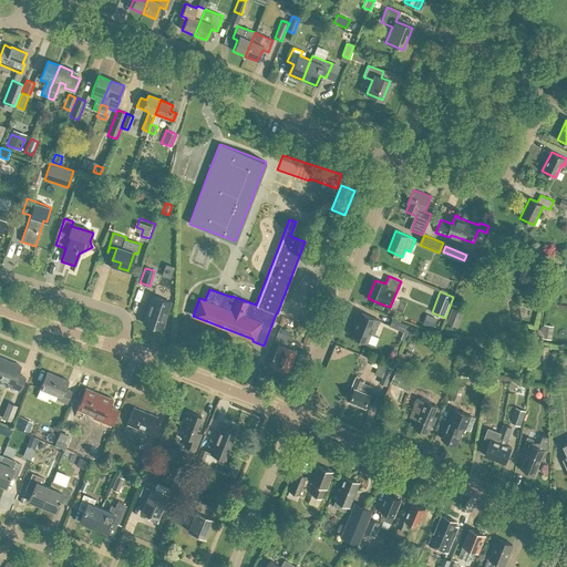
[(169,301),(152,296),(143,323),(161,329),(161,327),(163,328),(165,320),(164,320),(169,301)]
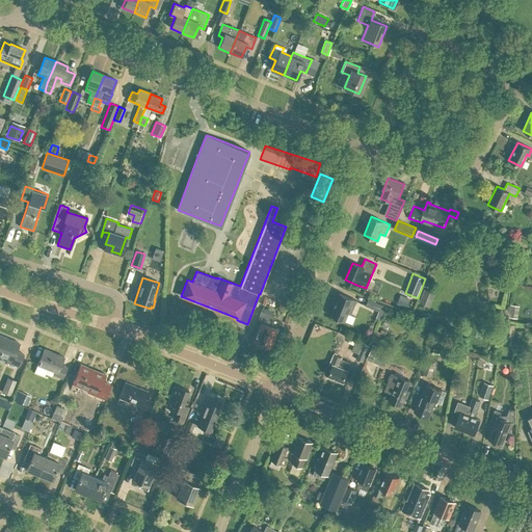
[(419,302),(429,307),(435,293),(425,289),(419,302)]
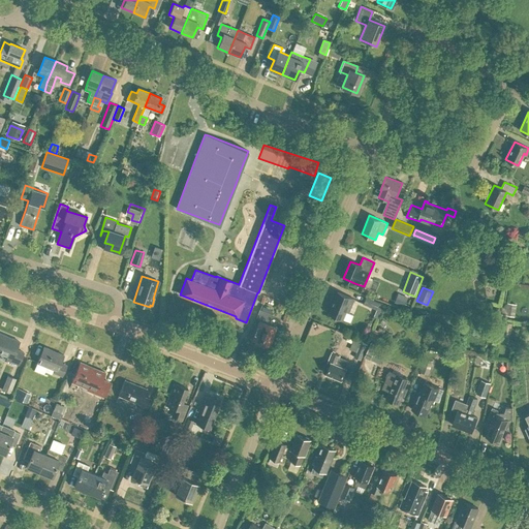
[(337,291),(329,313),(343,319),(350,322),(353,315),(348,313),(354,299),(337,291)]
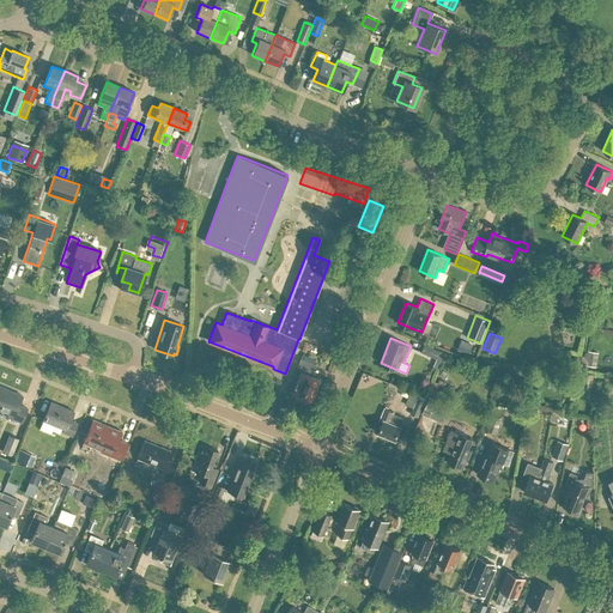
[(461,340),(457,350),(468,354),(473,345),(461,340)]
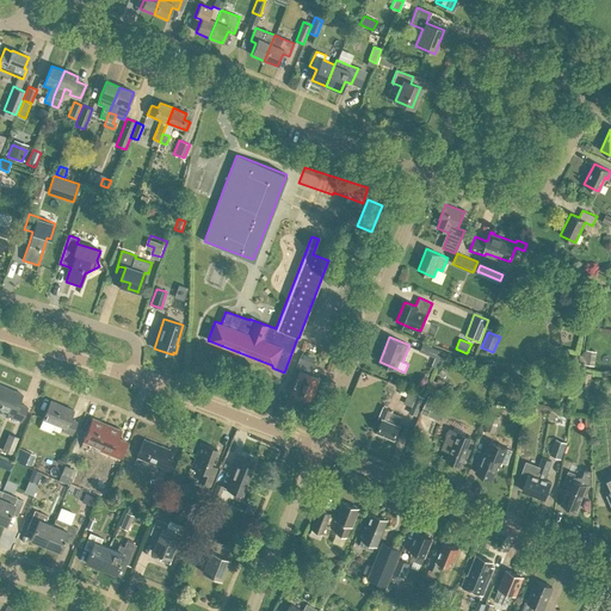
[(423,343),(420,350),(436,357),(439,350),(423,343)]
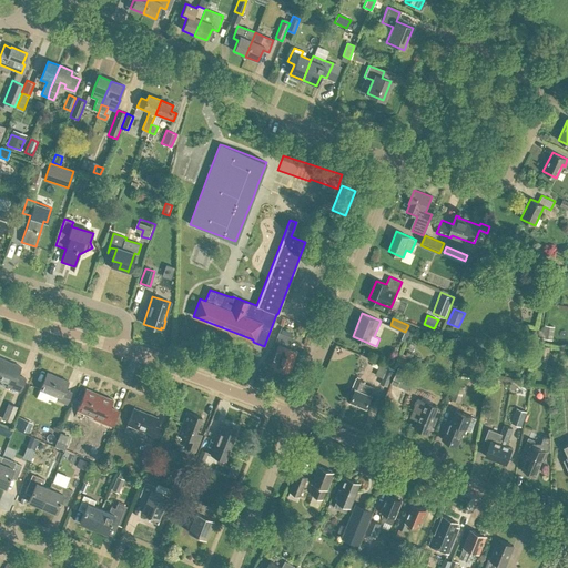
[(291,338),(279,333),(275,342),(280,343),(271,365),(288,372),(293,361),(294,361),(296,355),(295,355),(296,352),(287,348),(291,338)]
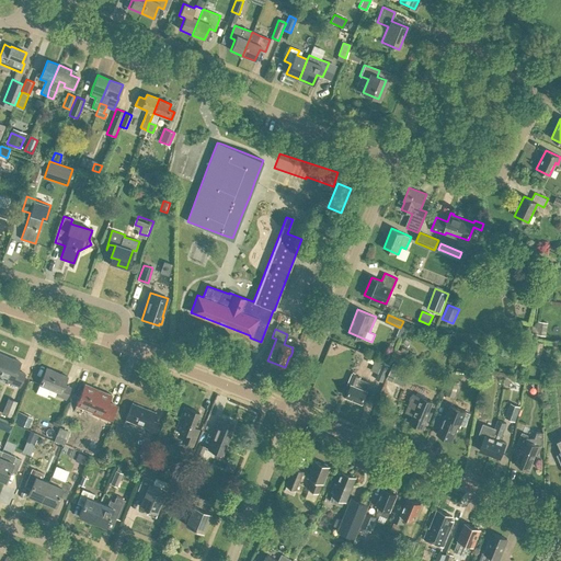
[(530,355),(541,356),(544,342),(533,341),(530,355)]
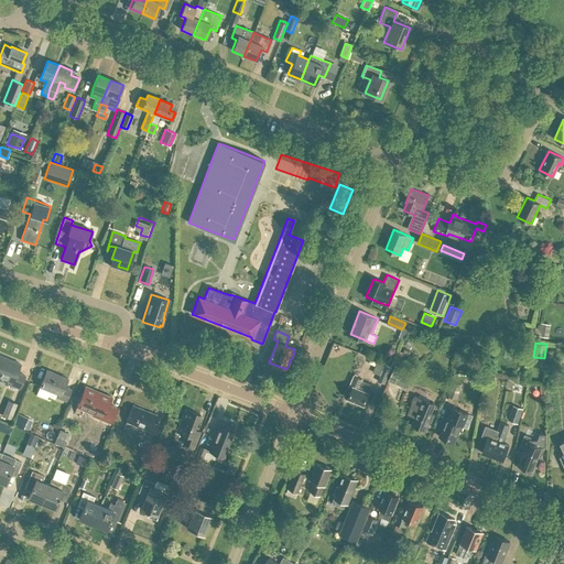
[(20,364),(0,355),(0,377),(9,380),(8,383),(20,389),(25,376),(17,372),(20,364)]
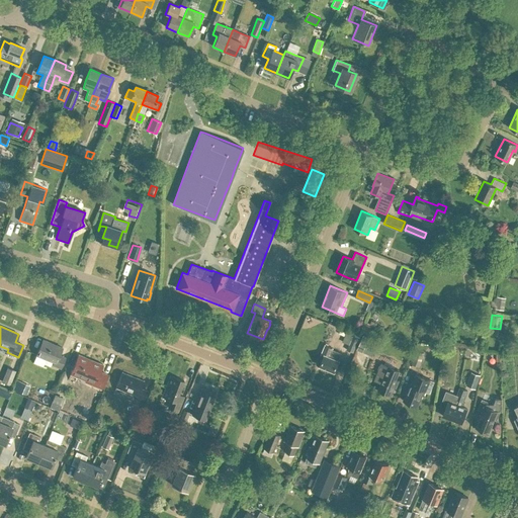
[(446,332),(438,330),(437,339),(444,340),(446,332)]
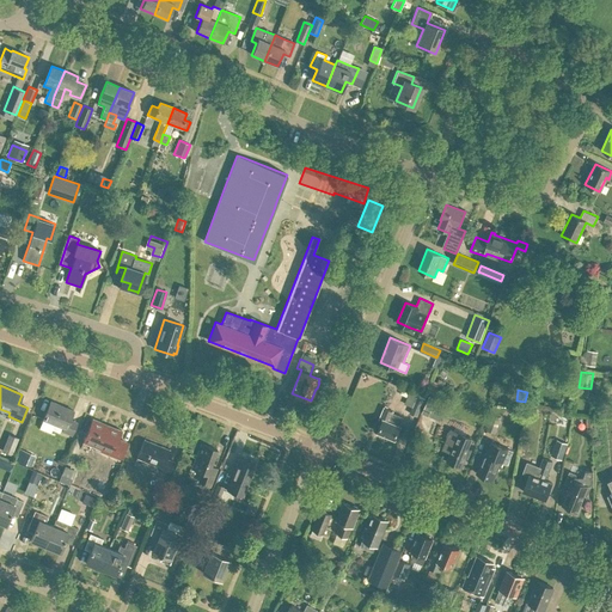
[(410,412),(418,416),(424,401),(417,397),(410,412)]
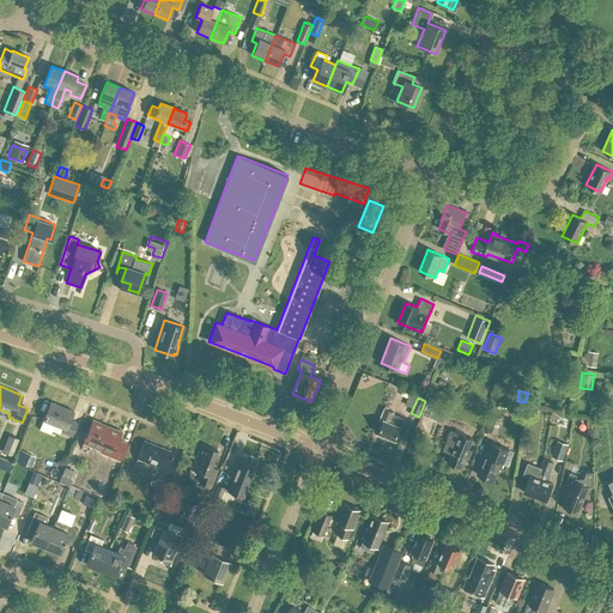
[(423,413),(439,422),(445,408),(429,400),(423,413)]
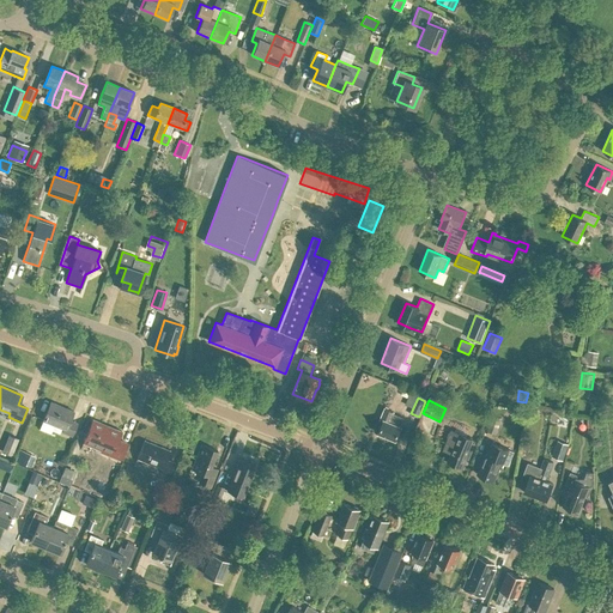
[(74,412),(50,401),(43,420),(64,429),(62,432),(72,436),(77,423),(71,420),(74,412)]
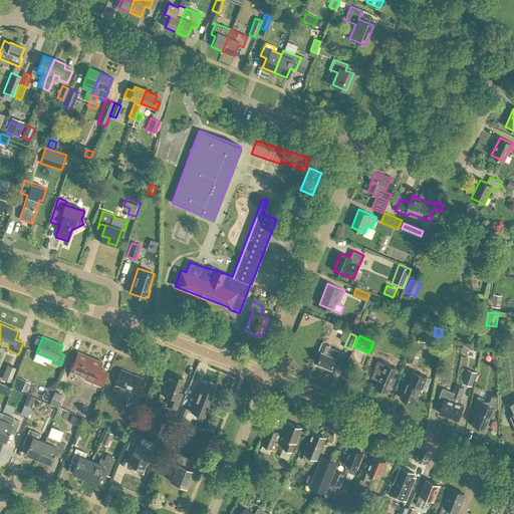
[(329,344),(322,341),(318,351),(321,352),(317,362),(331,368),(336,357),(334,357),(337,350),(329,346),(329,344)]
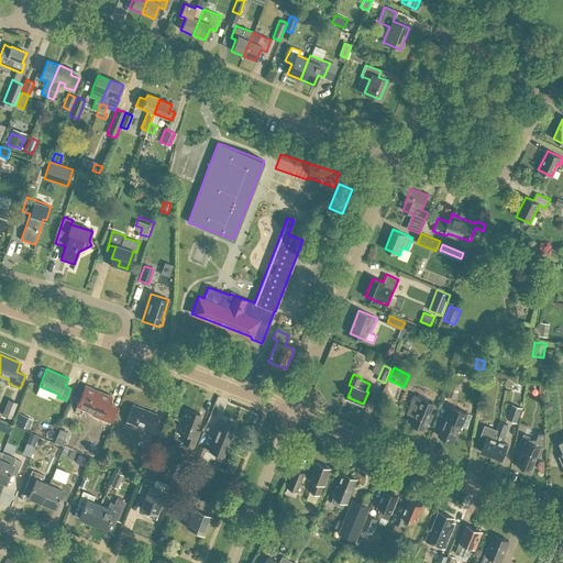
[(446,396),(455,399),(461,384),(452,381),(446,396)]
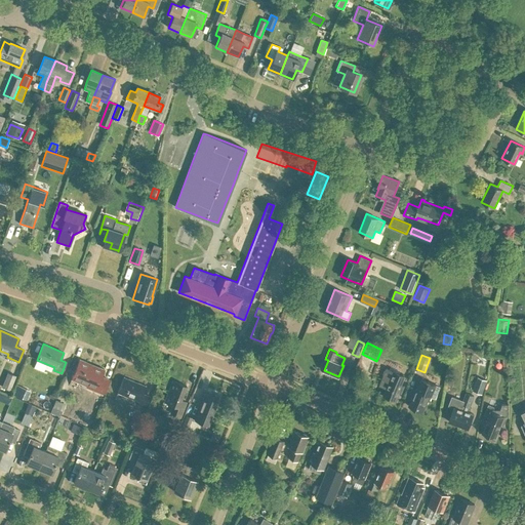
[(104,369),(79,359),(72,376),(88,382),(86,388),(103,394),(109,379),(101,376),(104,369)]
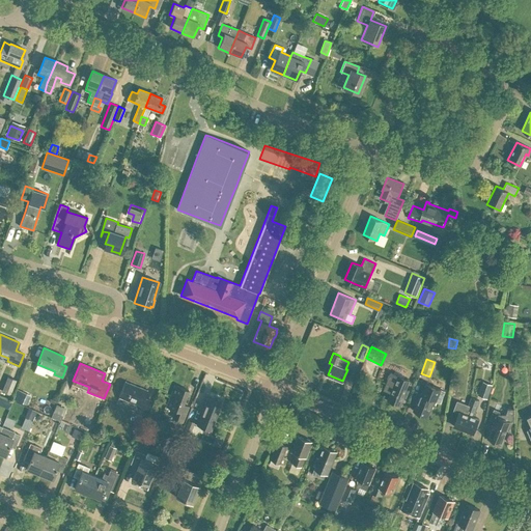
[(384,390),(391,392),(388,399),(389,400),(390,402),(393,403),(394,402),(400,404),(403,396),(406,397),(409,390),(404,388),(408,380),(390,372),(384,390)]
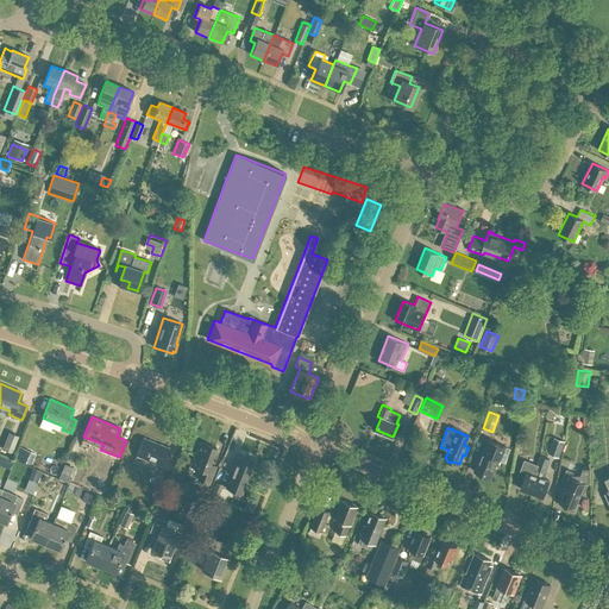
[(8,432),(2,449),(12,453),(19,435),(8,432)]
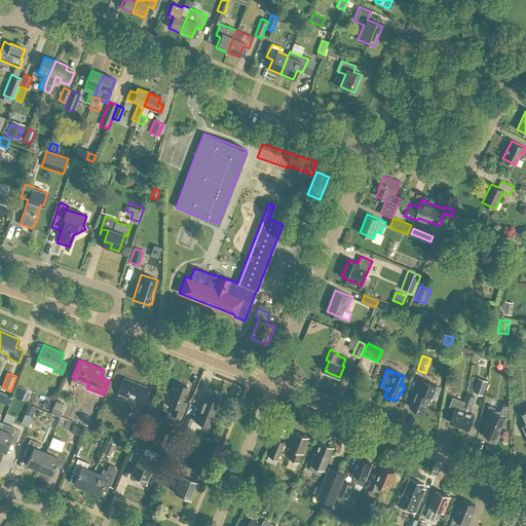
[(146,385),(123,376),(117,392),(139,402),(137,406),(144,409),(150,397),(143,393),(146,385)]
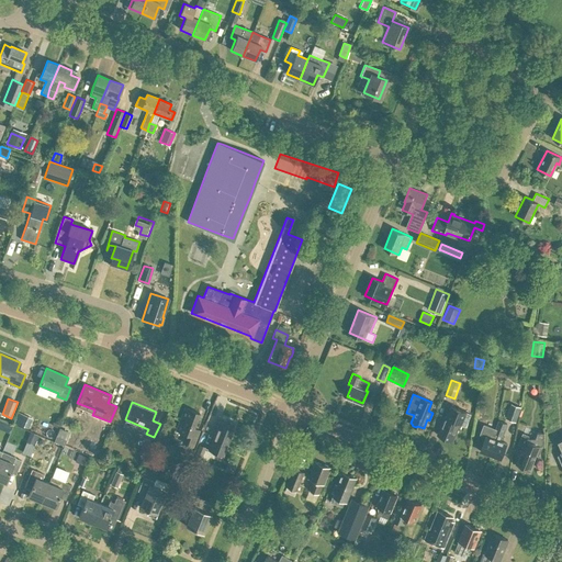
[(478,418),(484,419),(486,403),(480,402),(478,418)]
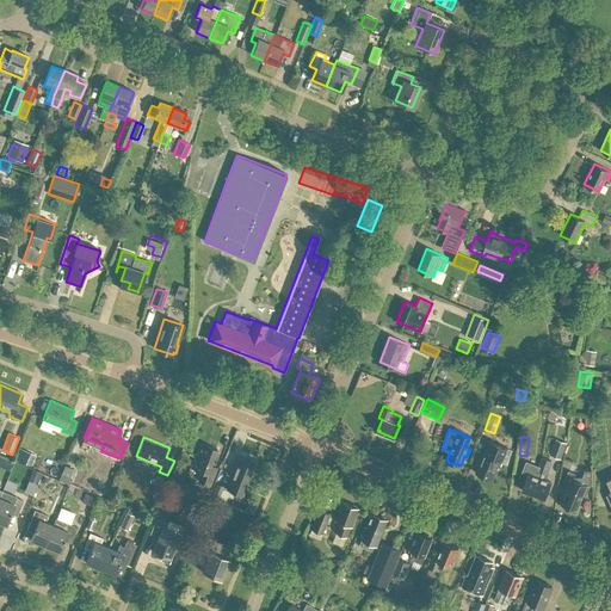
[(550,455),(561,458),(567,443),(556,439),(550,455)]
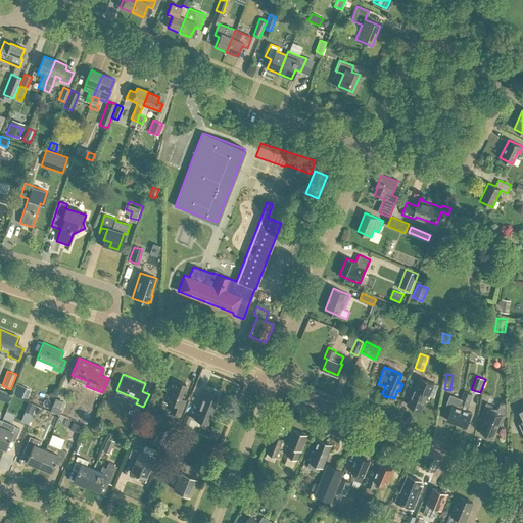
[(415,387),(409,403),(421,409),(424,401),(426,402),(429,394),(433,396),(437,385),(420,378),(416,388),(415,387)]
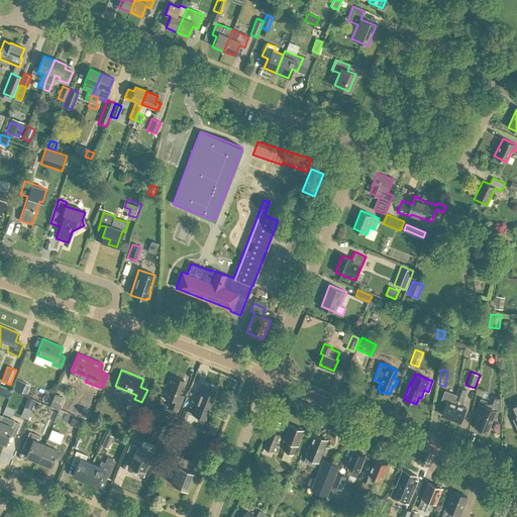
[(183,380),(170,375),(161,396),(175,401),(172,410),(178,412),(184,396),(178,394),(183,380)]
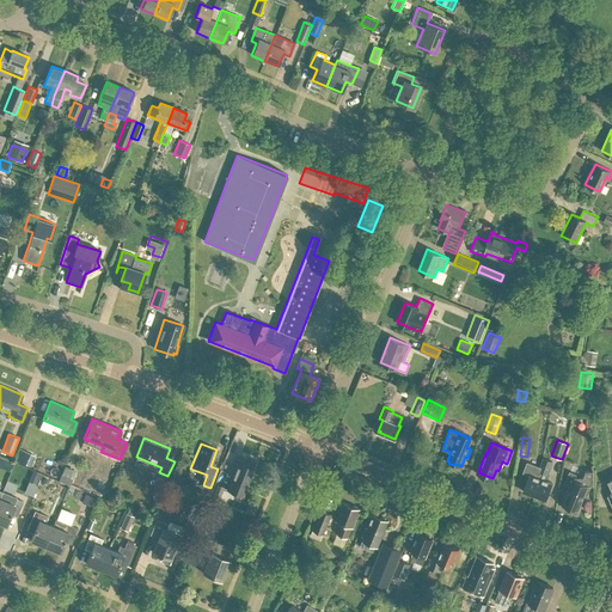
[(25,452),(22,463),(30,466),(35,456),(25,452)]
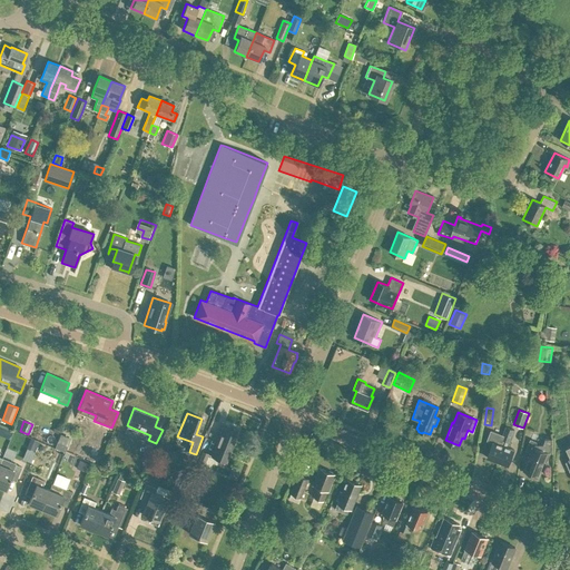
[(231,450),(237,432),(223,426),(215,444),(217,444),(213,455),(225,461),(229,450),(231,450)]
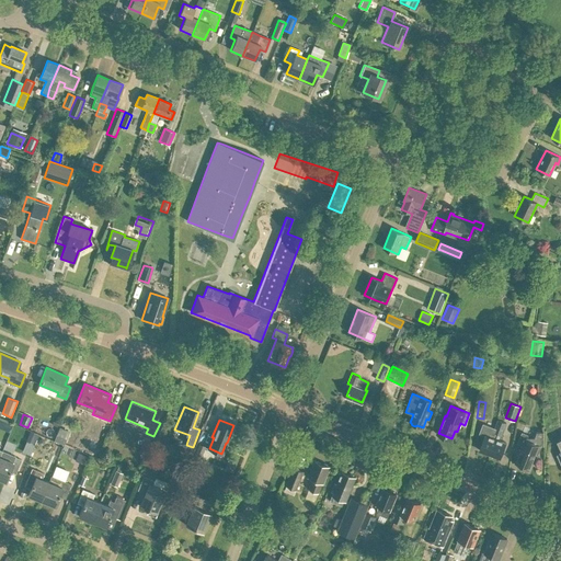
[(481,435),(487,436),(481,451),(491,455),(497,435),(494,433),(495,430),(484,425),(481,435)]
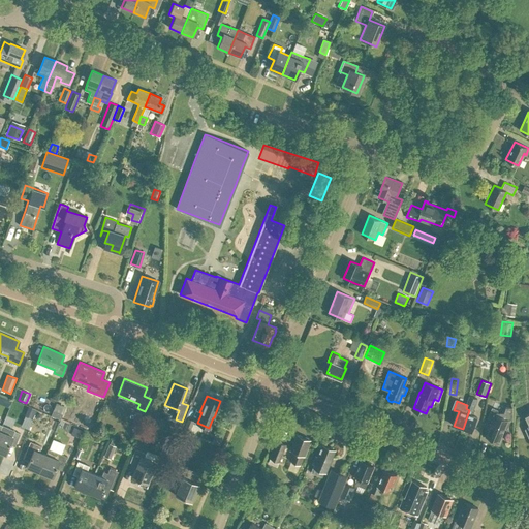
[(51,415),(60,418),(65,406),(56,402),(51,415)]
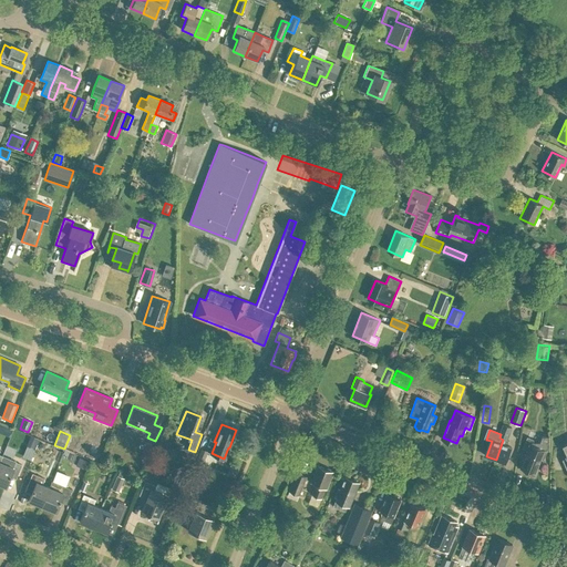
[(503,440),(496,460),(506,463),(512,447),(504,445),(505,440),(506,441),(509,434),(502,432),(501,434),(500,437),(503,440)]
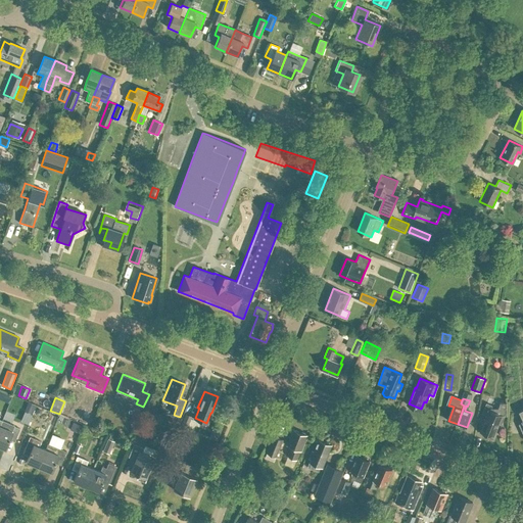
[(498,409),(491,409),(493,402),(488,400),(483,412),(489,414),(481,431),(484,432),(484,434),(493,438),(500,424),(501,425),(506,415),(507,415),(507,402),(501,403),(498,409)]
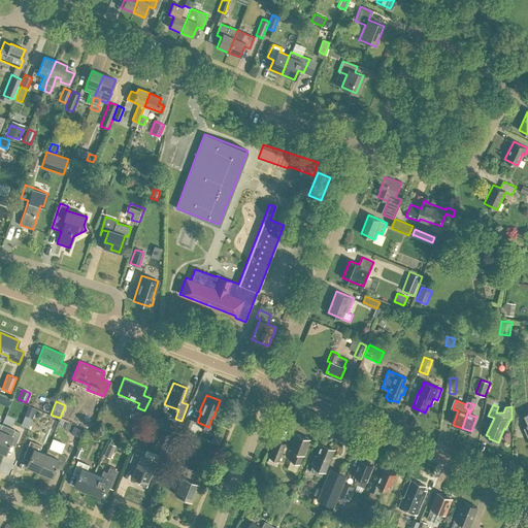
[(63,418),(62,421),(55,419),(53,426),(58,428),(59,424),(68,428),(71,421),(63,418)]
